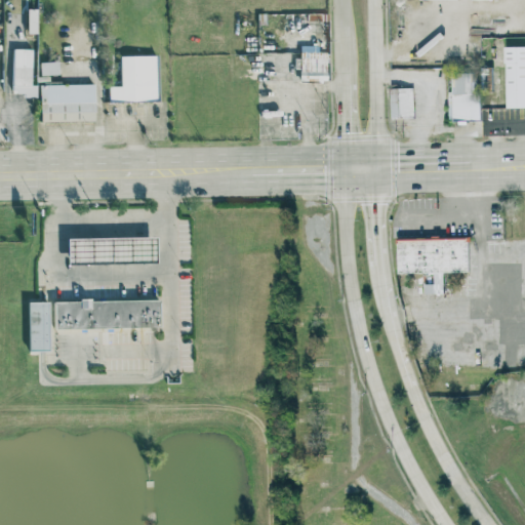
[(29,8),(29,33),(39,33),(38,8),(29,8)]
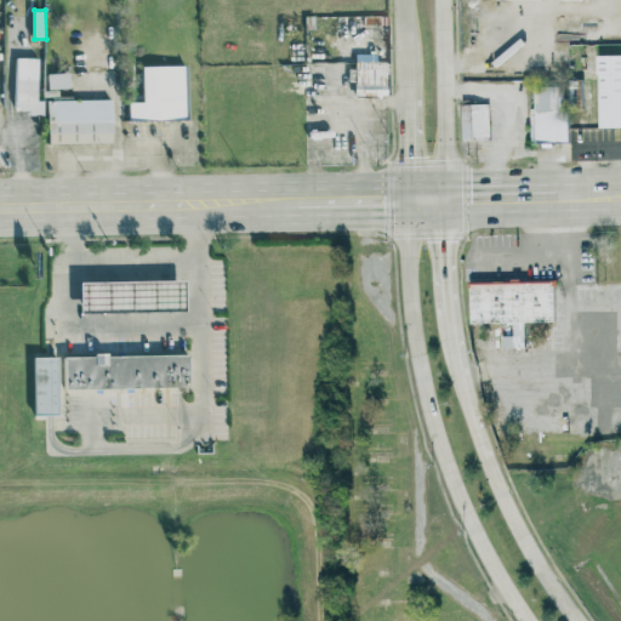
[(620,125),(603,126),(602,53),(620,53),(620,125)]
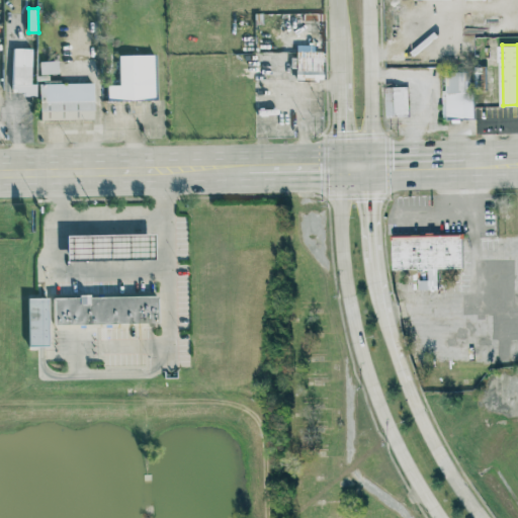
[(33,48),(14,48),(14,91),(24,91),(24,94),(37,94),(37,82),(32,82),(33,48)]
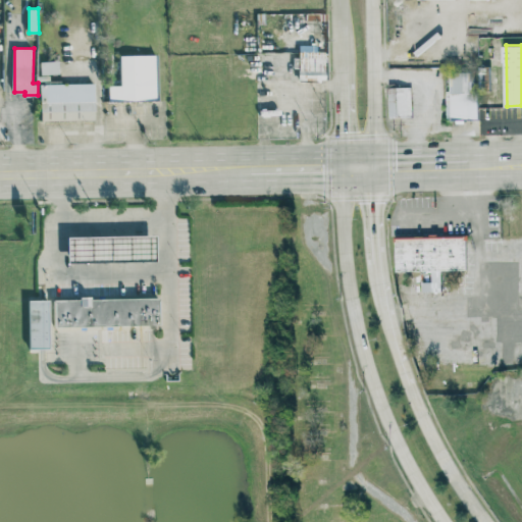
[(300,81),(300,52),(326,51),(326,81),(300,81)]
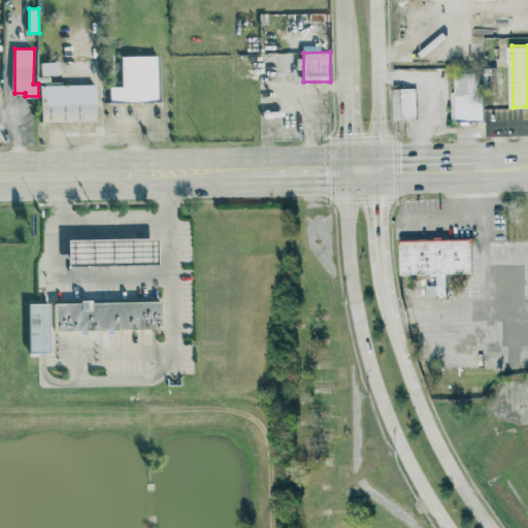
[(160,100),(159,54),(123,55),(124,85),(111,86),(111,101),(160,100)]
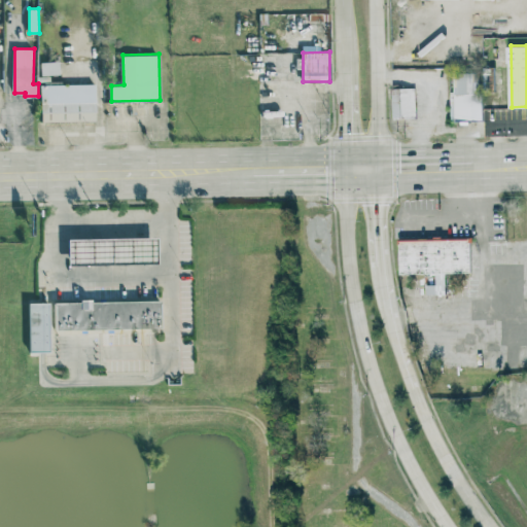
[(41,74),(60,73),(60,61),(41,61),(41,74)]
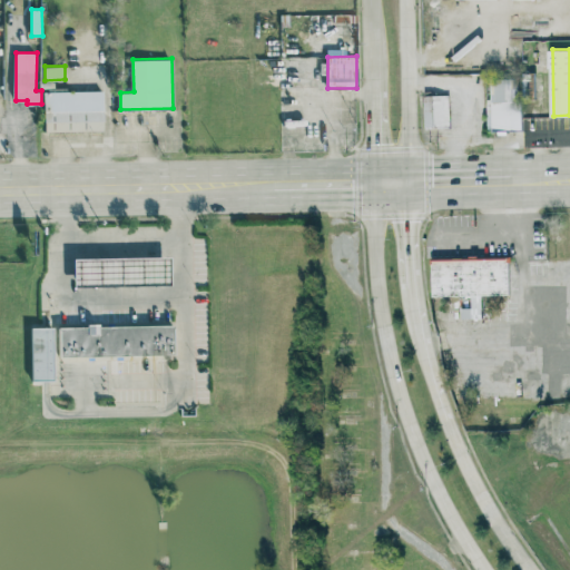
[(527,129),(491,129),(491,76),(526,76),(527,129)]
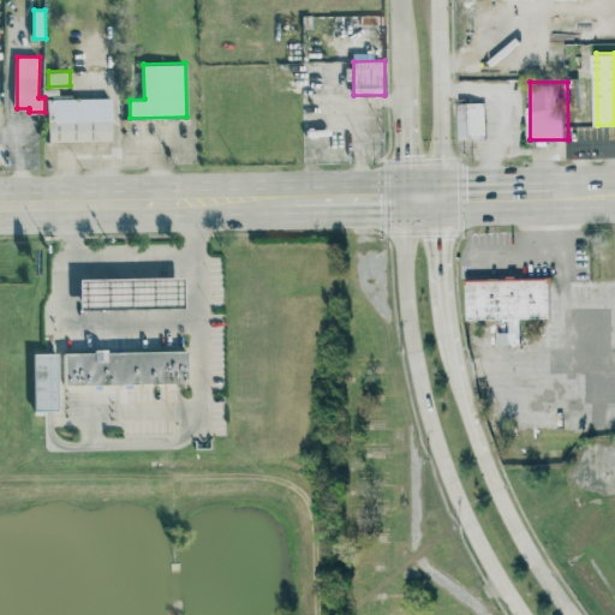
[(114,139),(113,96),(48,99),(49,141),(114,139)]
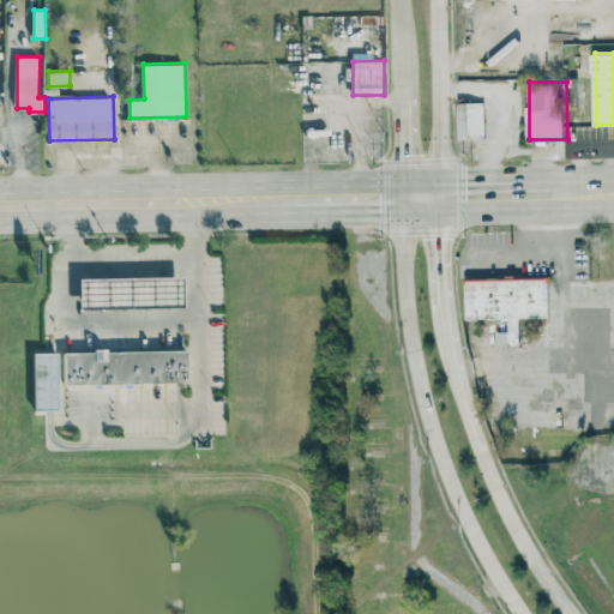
[(459,137),(458,102),(485,102),(485,137),(459,137)]
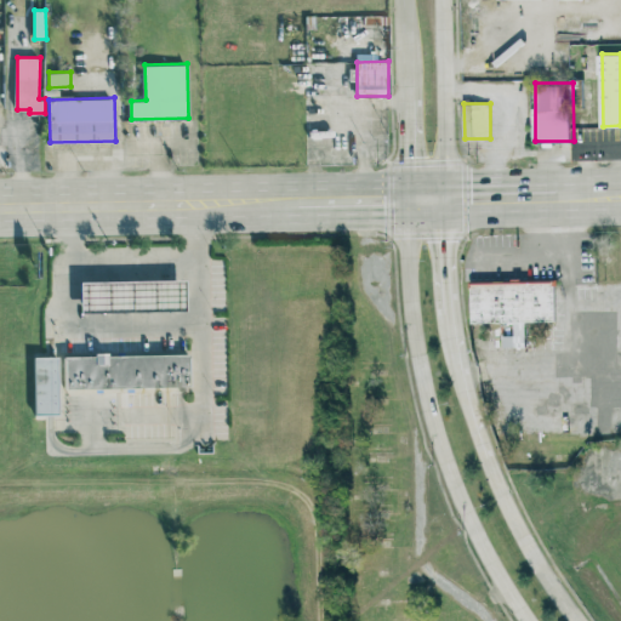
[(85,311),(85,280),(191,279),(191,309),(85,311)]
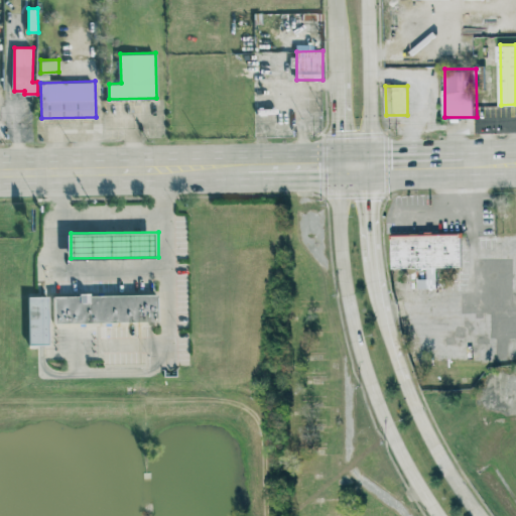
[(464,265),(394,268),(393,236),(463,233),(464,265)]
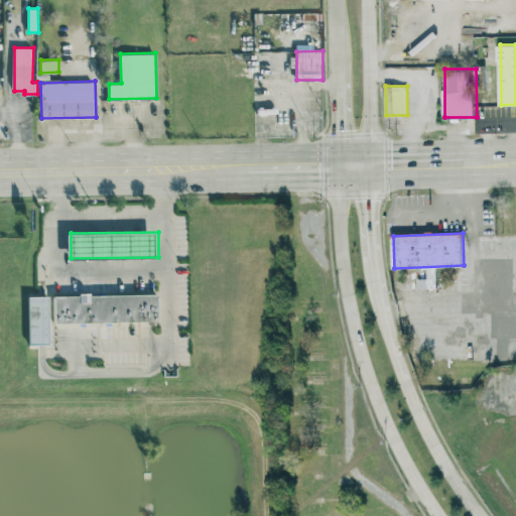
[(55,321),(55,295),(159,294),(160,320),(55,321)]
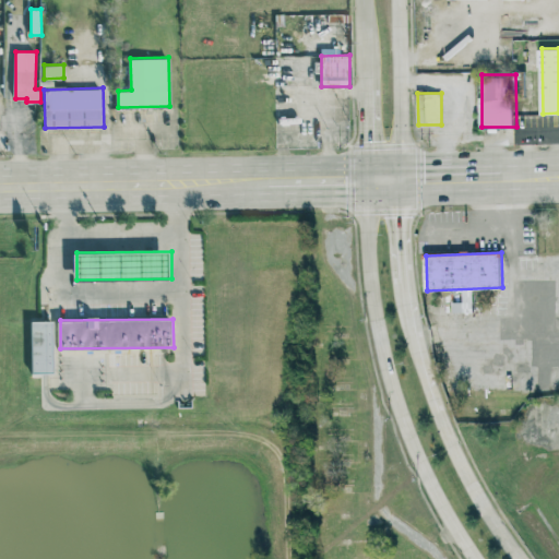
[(32,321),(54,320),(55,372),(33,372),(32,321)]
